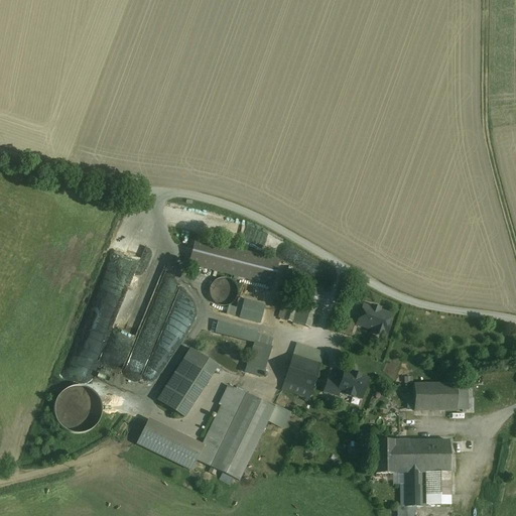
[(277,261),(196,240),(189,264),(217,270),(271,284),(277,261)]
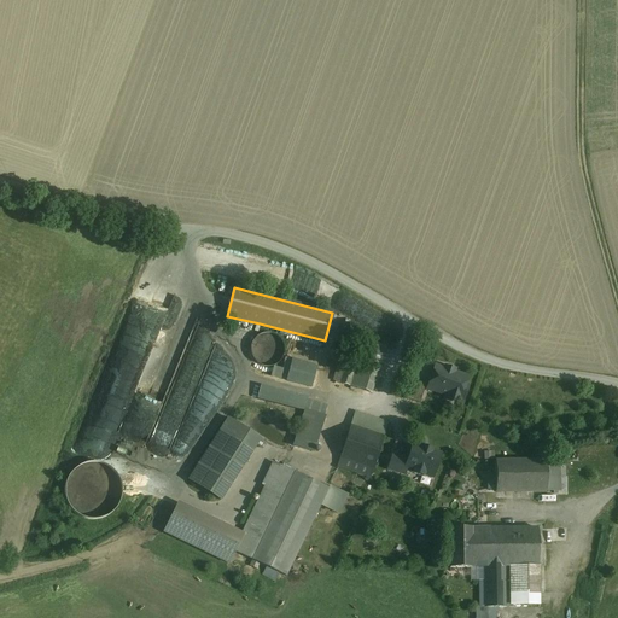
[(283,356),(284,349),(283,343),(279,338),(273,334),(267,333),(261,334),(255,338),(252,343),(251,350),(252,356),(256,361),(261,365),(268,366),(274,365),(279,361),(283,356)]
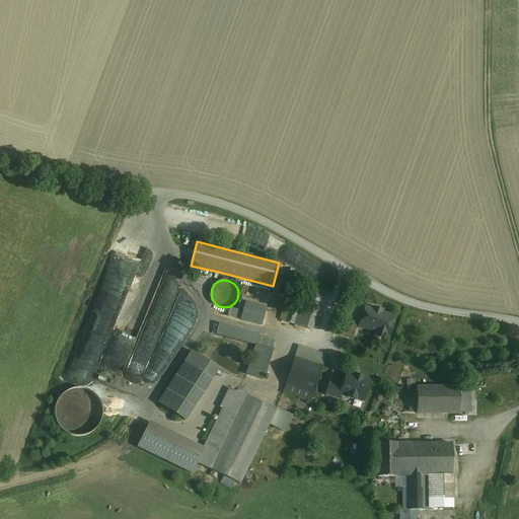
[(325,288),(307,282),(301,300),(318,305),(325,288)]
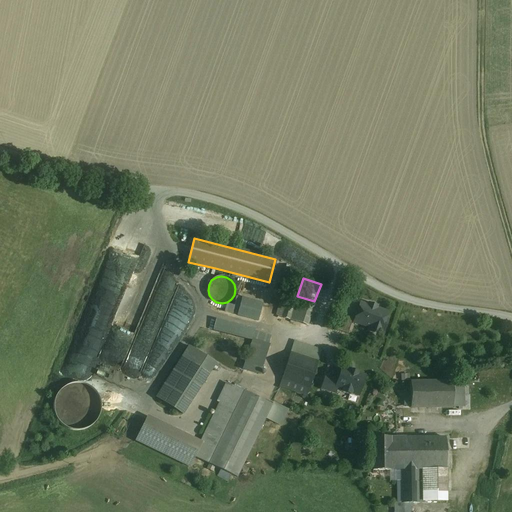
[(289,293),(281,317),(290,320),(297,296),(289,293)]
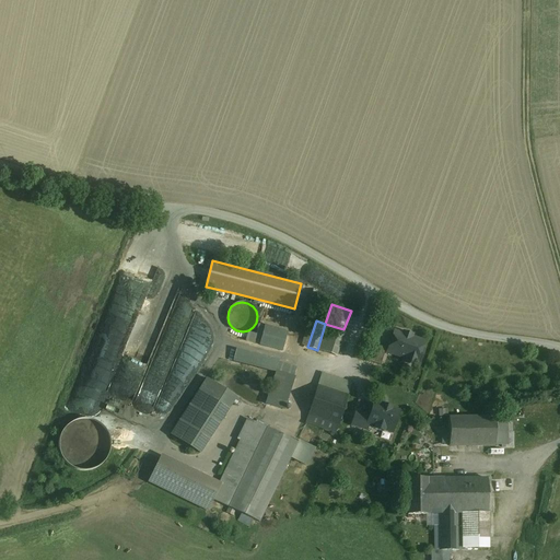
[(343,329),(325,324),(317,350),(336,356),(343,329)]
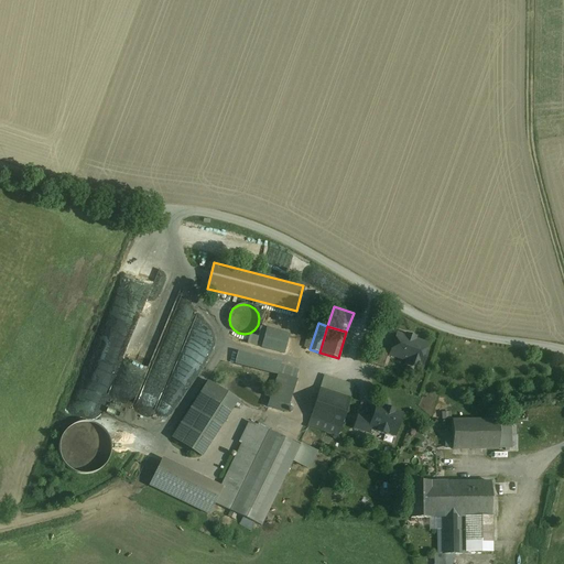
[(288,335),(268,328),(261,347),(282,354),(288,335)]
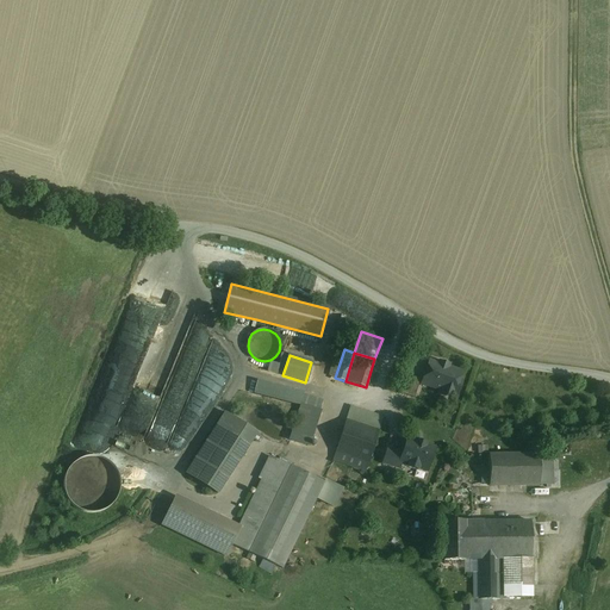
[(448,366),(440,362),(439,365),(429,361),(422,384),(441,390),(440,393),(453,398),(454,394),(456,396),(461,381),(459,380),(461,373),(448,368),(448,366)]
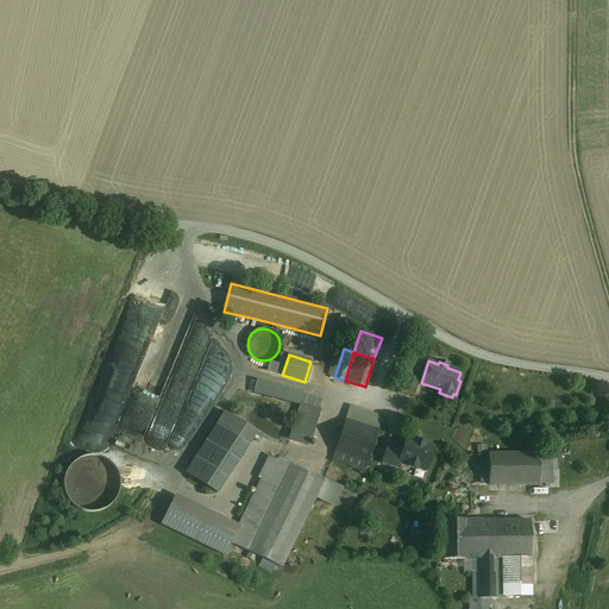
[(420,380),(406,375),(400,393),(414,397),(420,380)]
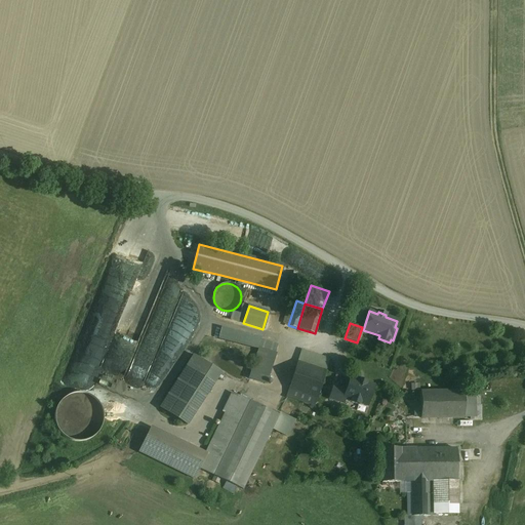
[(277,345),(261,340),(249,378),(265,384),(277,345)]
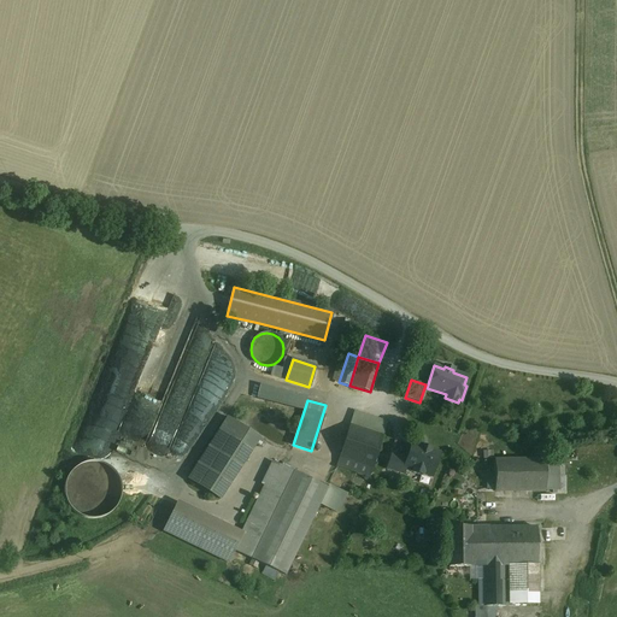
[(388,422),(354,411),(350,425),(351,425),(391,438),(392,439),(395,427),(387,424),(388,422)]
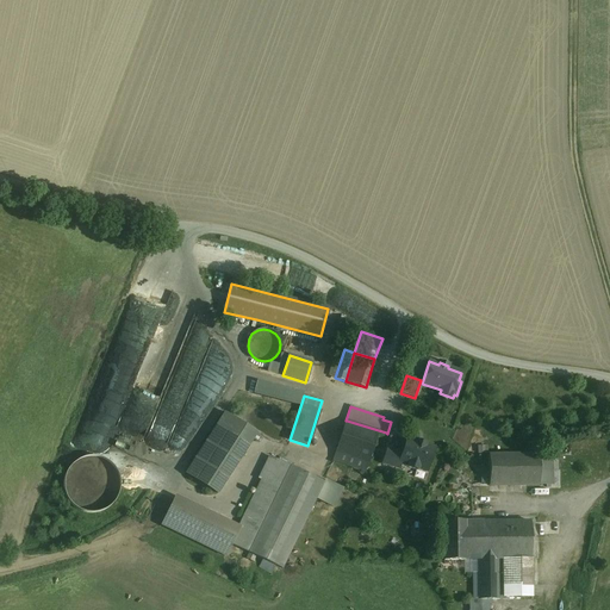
[(224,412),(201,448),(234,470),(257,434),(224,412)]
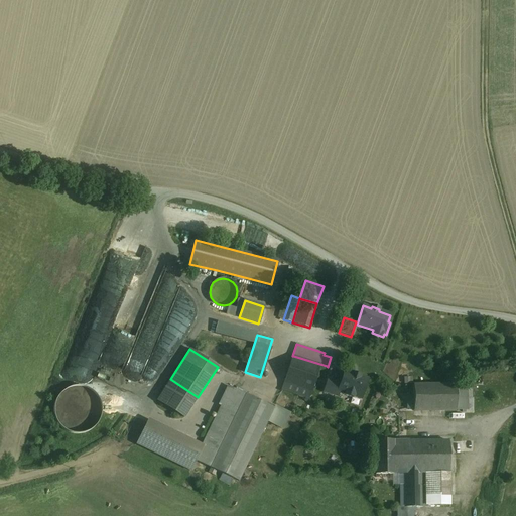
[(327,366),(293,356),(284,383),(314,393),(342,403),(343,398),(351,374),(328,367),(327,366)]
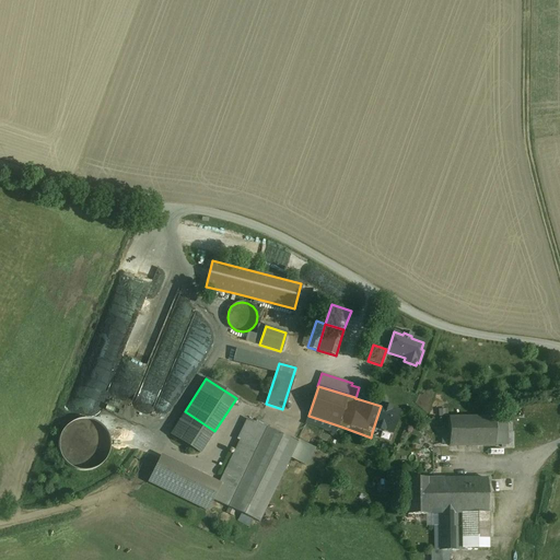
[(214,431),(185,411),(171,434),(200,453),(214,431)]
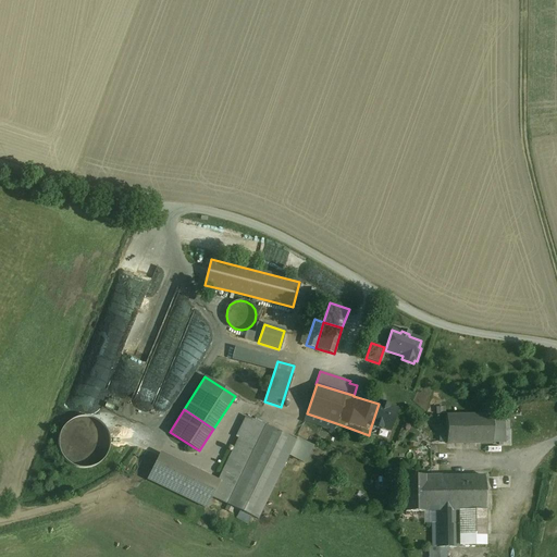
[(339,424),(307,413),(304,420),(337,432),(339,424)]
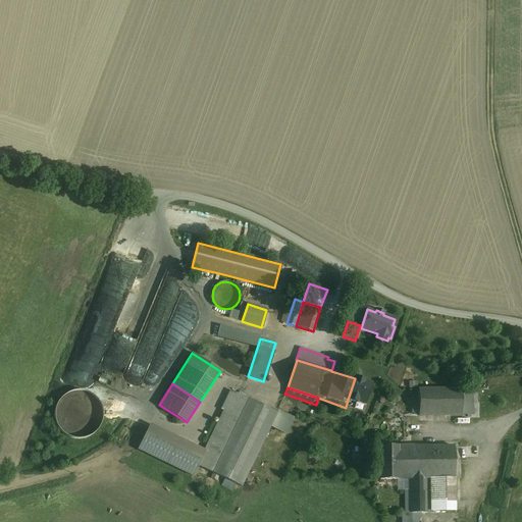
[(471,388),(418,388),(418,400),(418,413),(418,416),(471,415),(471,388)]
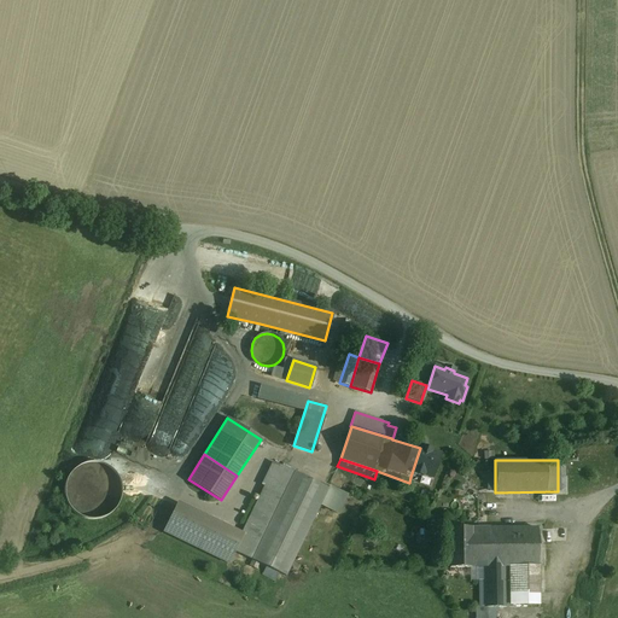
[(242,538),(235,551),(285,576),(328,489),(274,462),(263,484),(266,487),(242,538)]
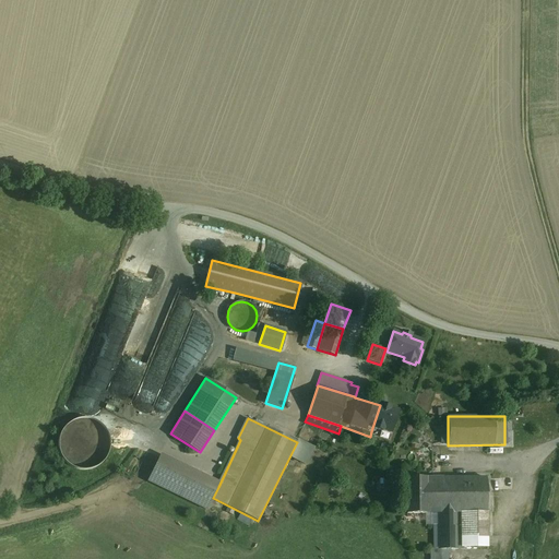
[(66,467),(108,466),(107,420),(66,420),(66,467)]
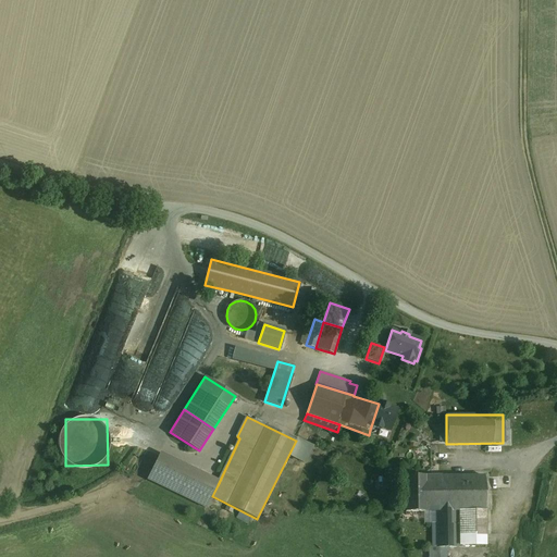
[(158,457),(148,480),(207,507),(212,496),(218,485),(158,457)]
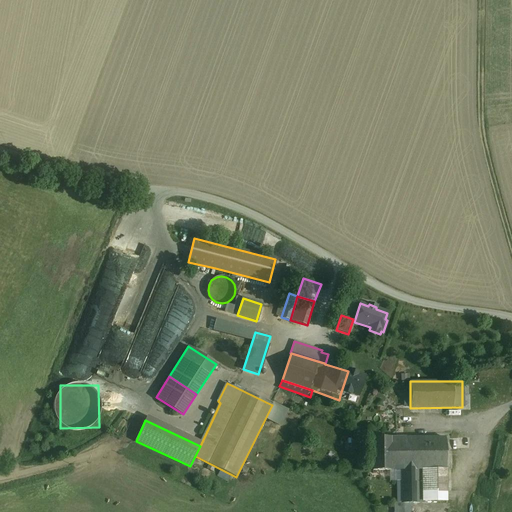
[(390,438),(372,438),(373,470),(390,470),(390,469),(390,438)]
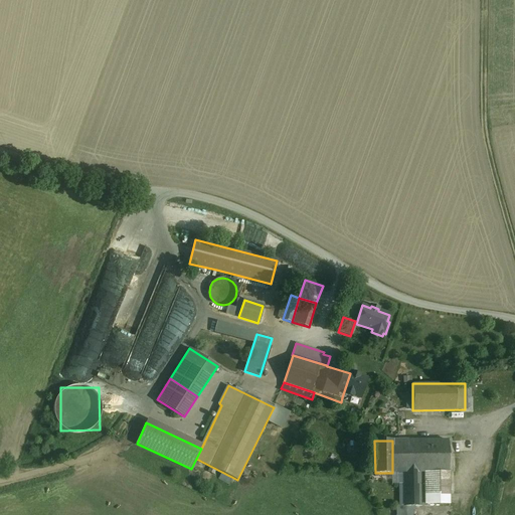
[(449,441),(411,441),(392,441),(392,472),(403,472),(420,472),(449,472),(449,441)]
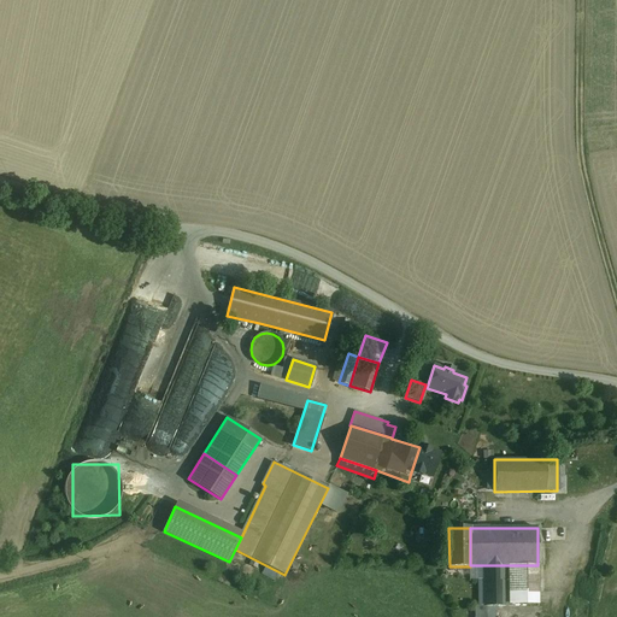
[(504,565),(483,565),(483,575),(475,575),(475,581),(482,580),(483,606),(475,606),(474,616),(487,616),(487,606),(497,606),(505,606),(505,593),(504,565)]
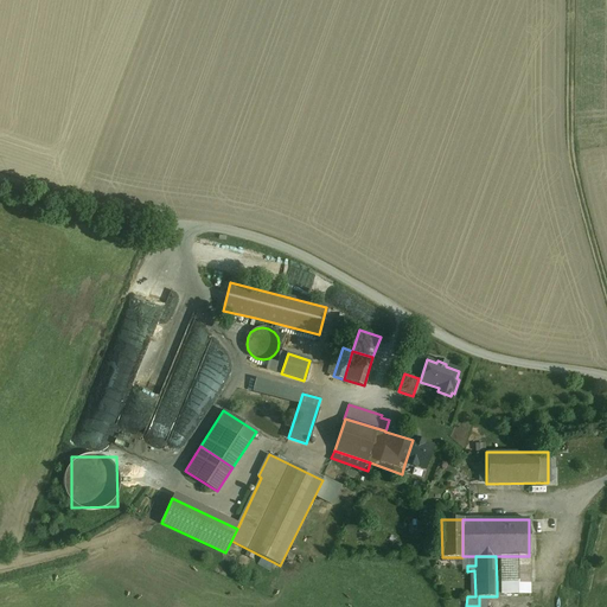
[(529,556),(496,556),(497,583),(529,582),(529,556)]
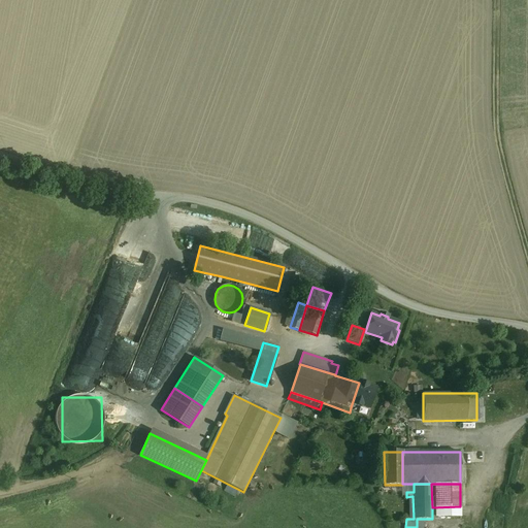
[(460,506),(432,507),(432,519),(435,519),(435,517),(460,517),(460,506)]
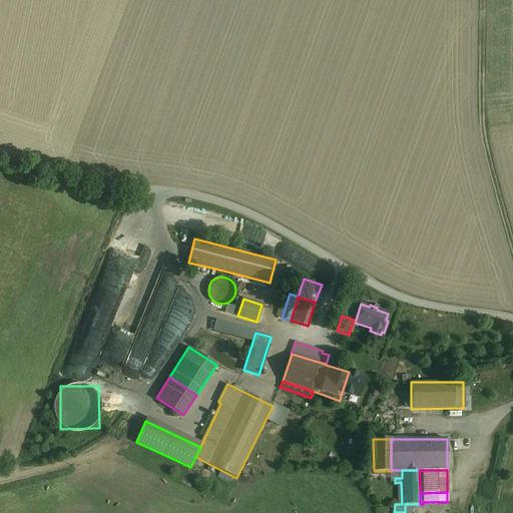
[(413,508),(413,504),(405,504),(405,512),(410,512),(411,508),(413,508)]
